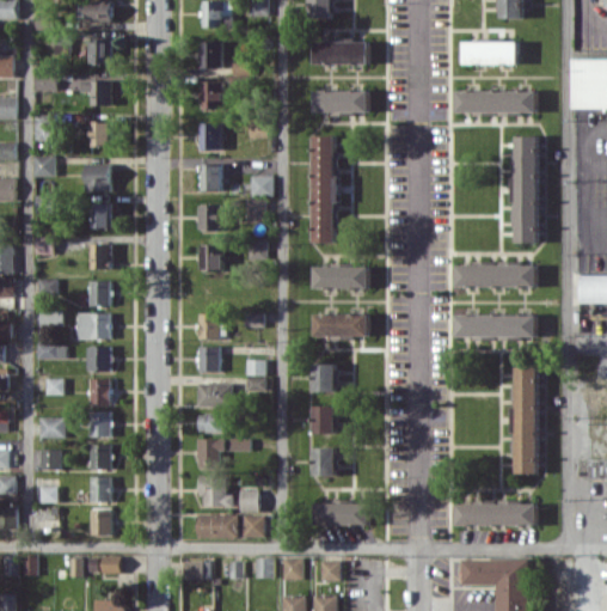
[(14,0),(0,0),(0,19),(16,19),(14,0)]
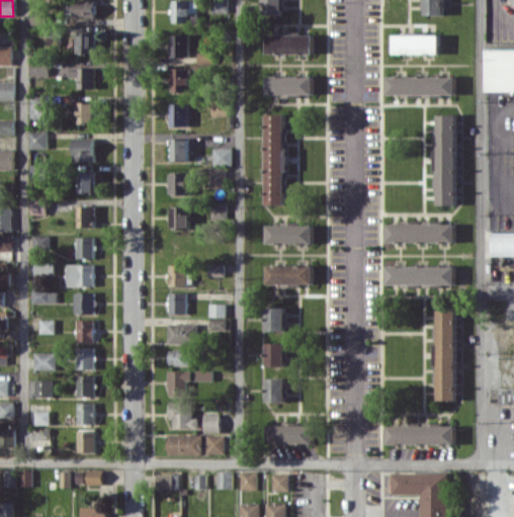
[(196,1),(170,0),(169,22),(195,23),(196,1)]
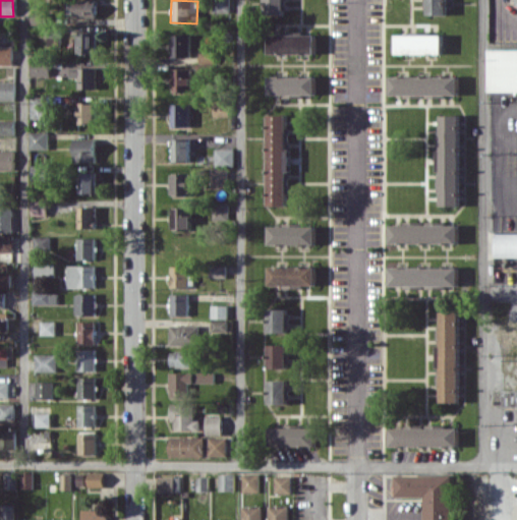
[(227,0),(210,0),(211,13),(227,13),(227,0)]
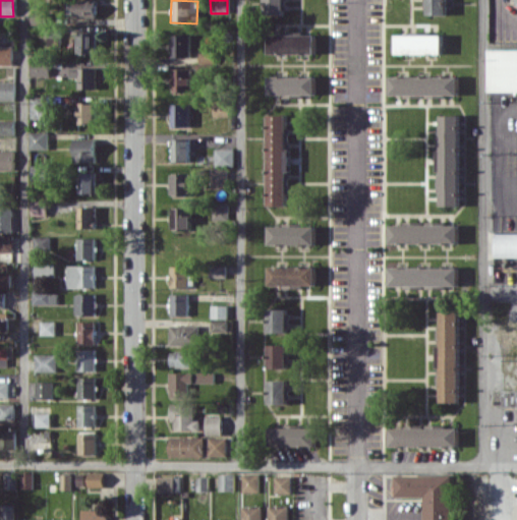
[(280,0),(261,0),(262,15),(281,15),(280,0)]
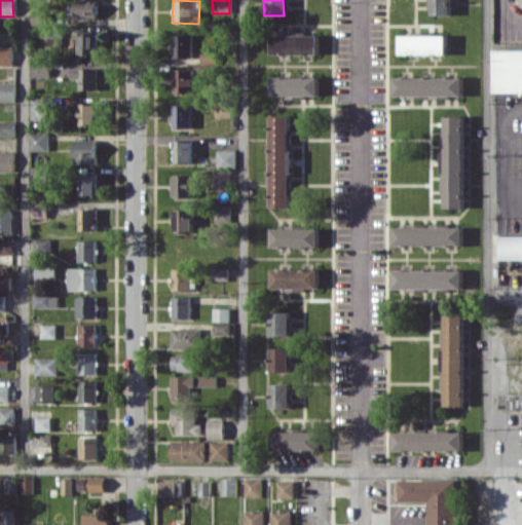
[(447,16),(447,0),(429,0),(429,15),(447,16)]
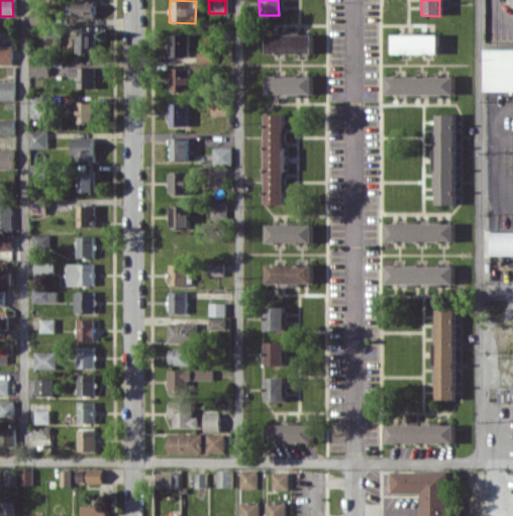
[(64,19),(93,18),(93,2),(64,3),(64,19)]
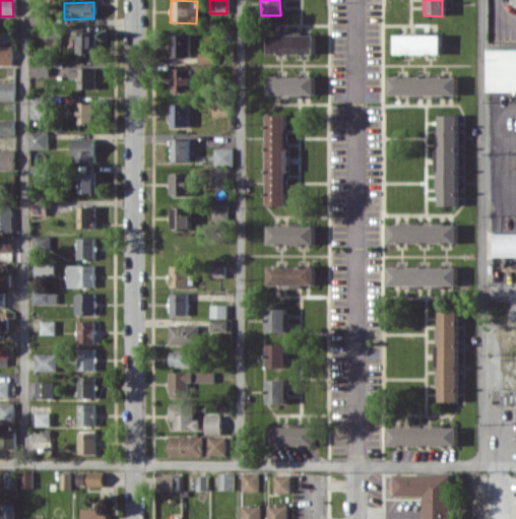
[(76,55),(93,54),(93,33),(75,34),(76,55)]
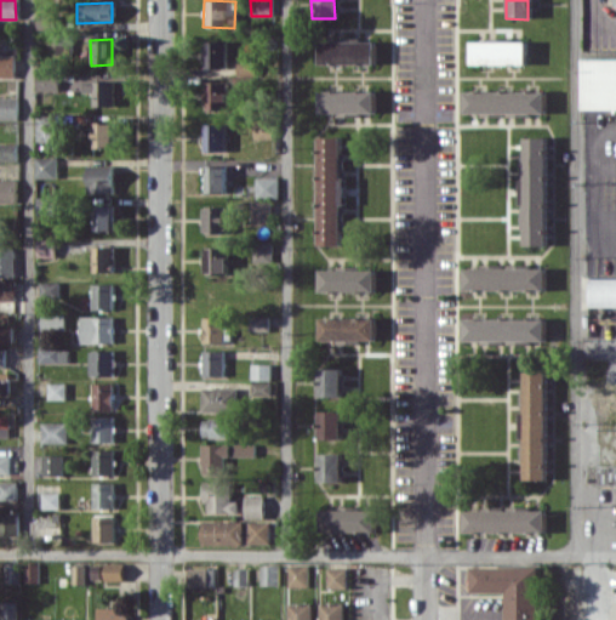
[(223,41),(201,41),(203,69),(223,69),(223,41)]
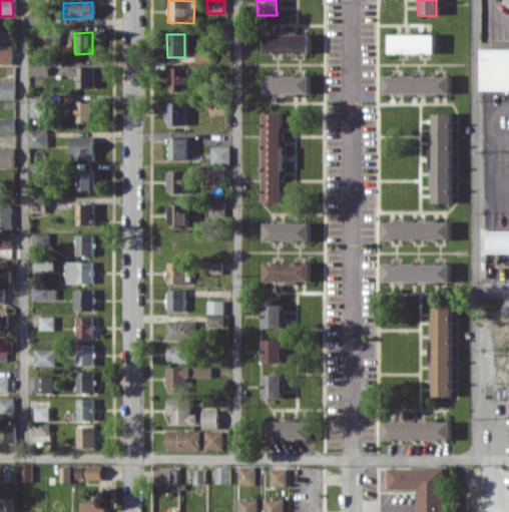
[(308,35),(263,35),(262,53),(307,54),(308,35)]
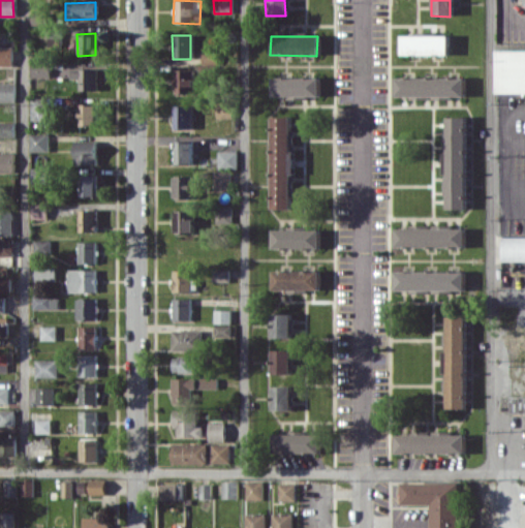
[(399,56),(446,56),(446,36),(399,36),(399,56)]
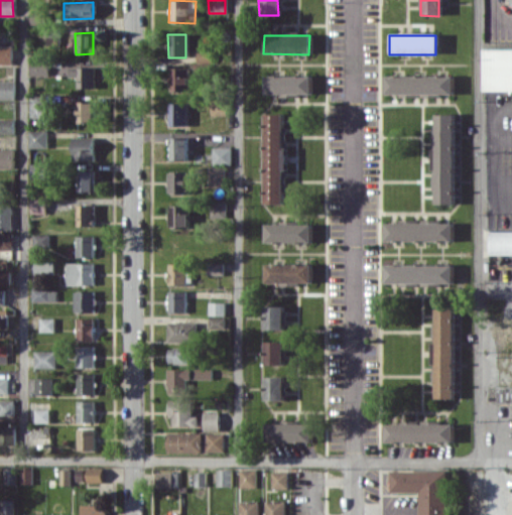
[(0,65),(10,66),(11,47),(0,46),(0,65)]
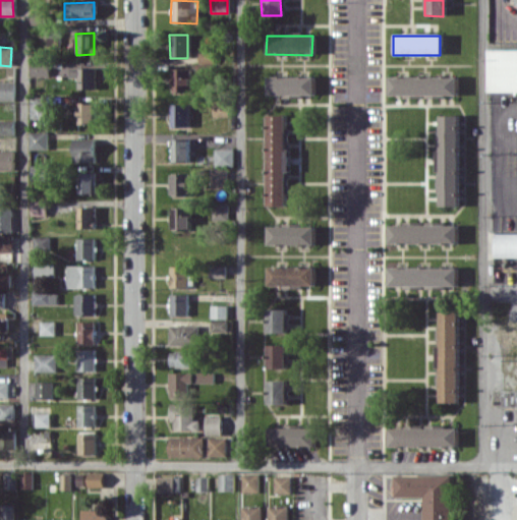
[(516,50),(486,50),(485,92),(516,92),(516,50)]
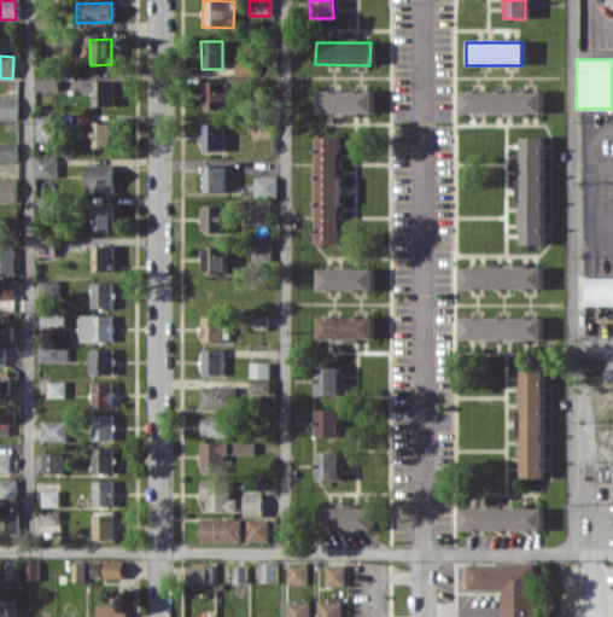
[(34,92),(56,91),(54,74),(34,75),(34,92)]
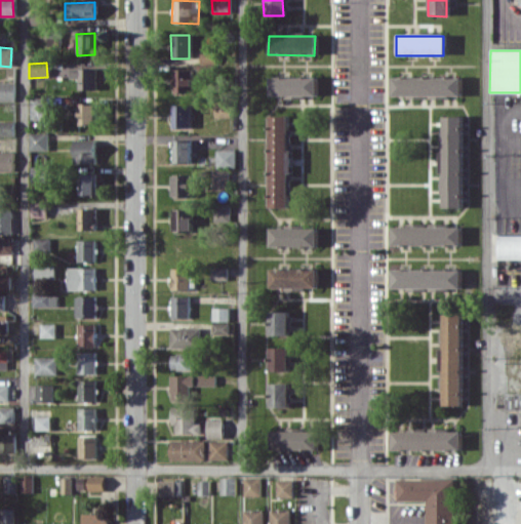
[(94,69),(68,69),(68,79),(76,79),(76,90),(93,90),(94,69)]
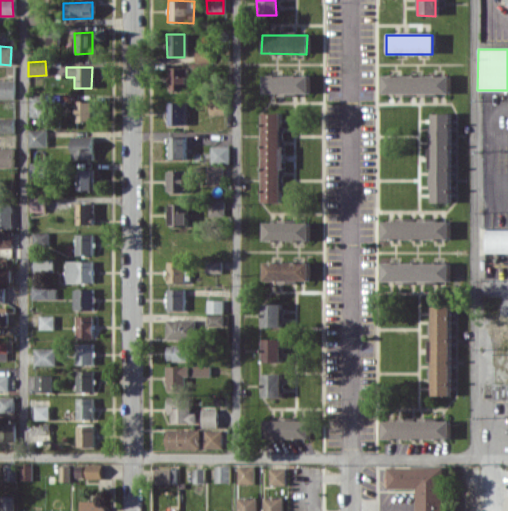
[(167,91),(186,91),(185,69),(167,69),(167,91)]
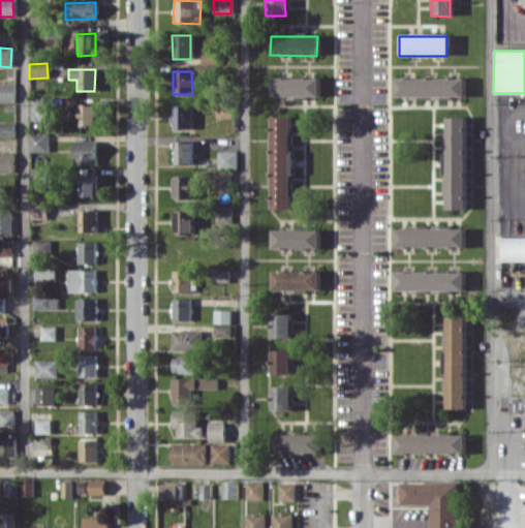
[(270,79),(270,98),(317,98),(317,78),(270,79)]
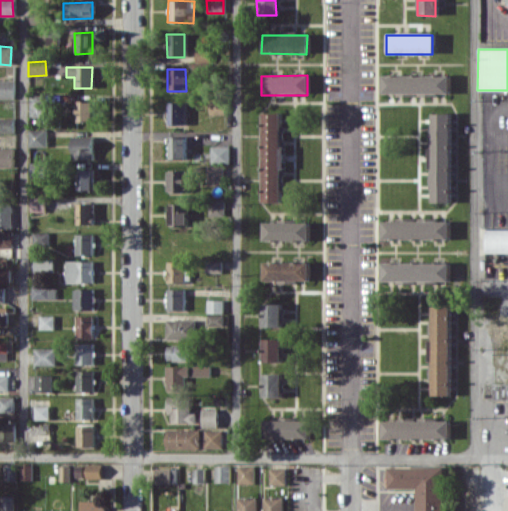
[(447,76),(380,75),(380,95),(447,95),(447,76)]
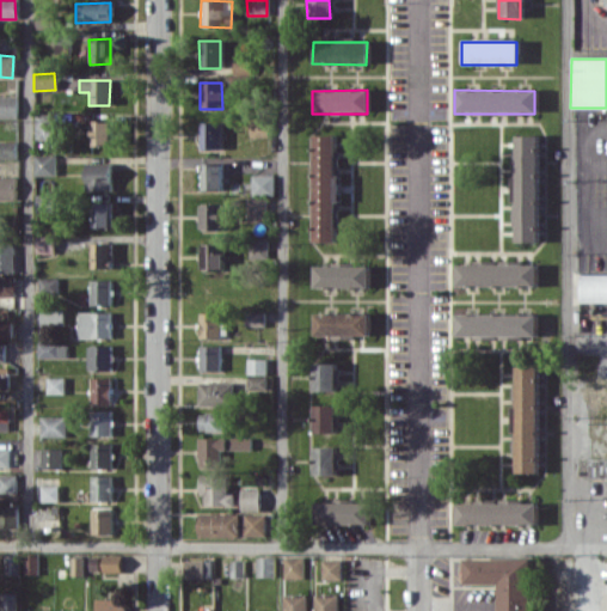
[(0,118),(14,120),(14,97),(0,96),(0,118)]
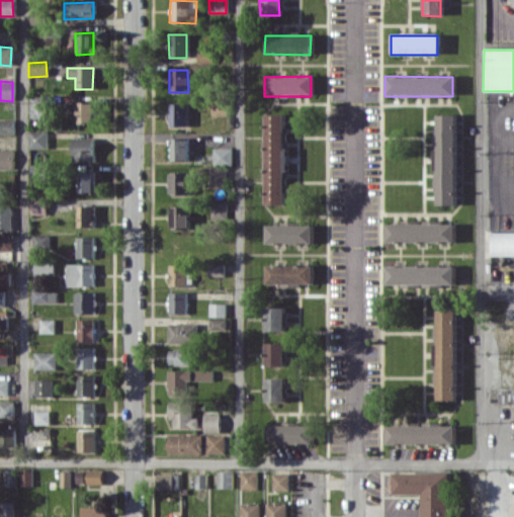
[(46,97),(28,96),(27,119),(45,119),(46,97)]
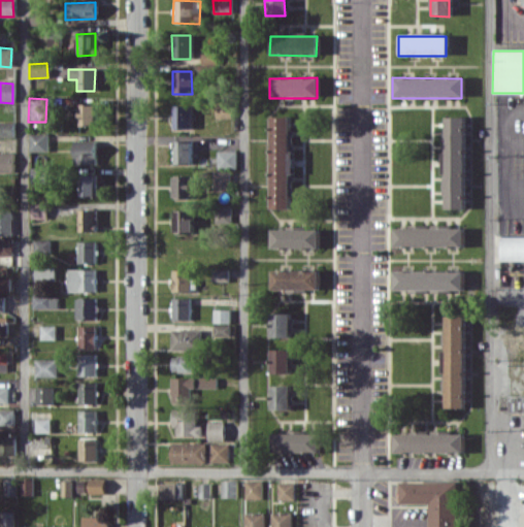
[(214,119),(230,119),(229,102),(214,103),(214,119)]
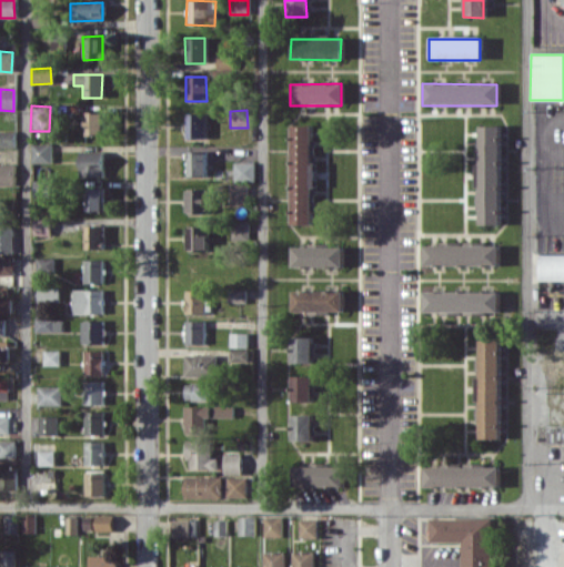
[(82,135),(101,135),(101,112),(82,112),(82,135)]
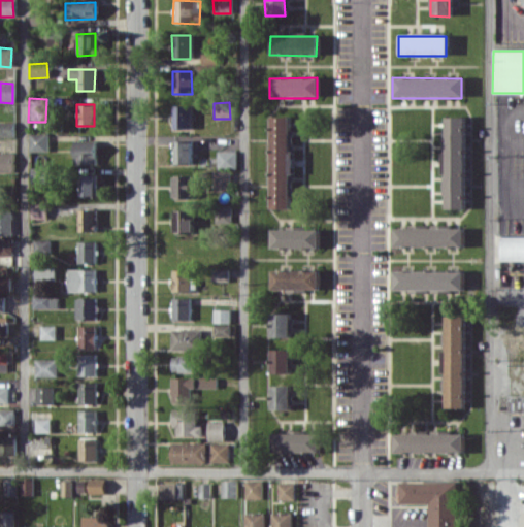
[(190,129),(190,106),(171,106),(171,129),(190,129)]
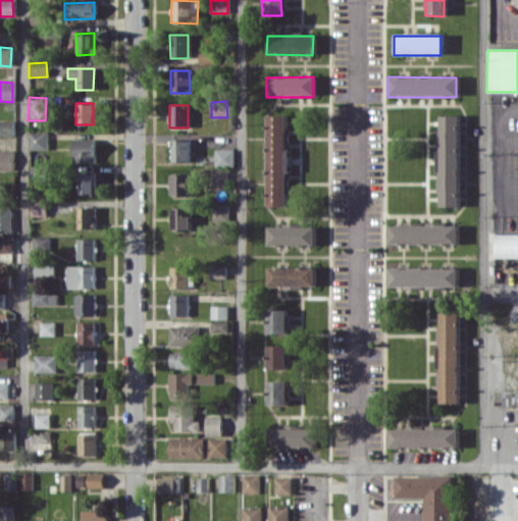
[(285,116),(267,115),(266,207),(285,207),(285,173),(288,173),(288,151),(285,151),(285,116)]
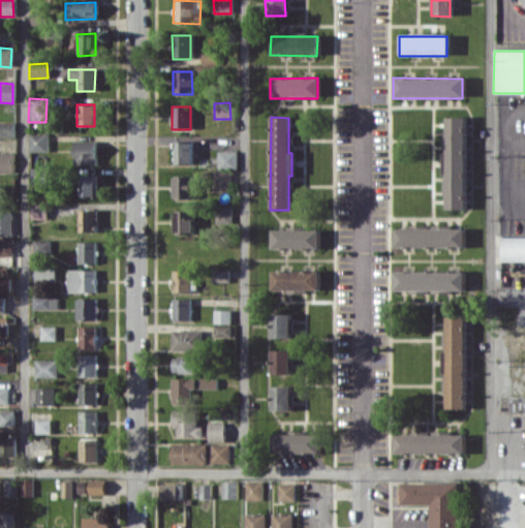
[(463,117),(442,118),(443,210),(464,210),(463,117)]
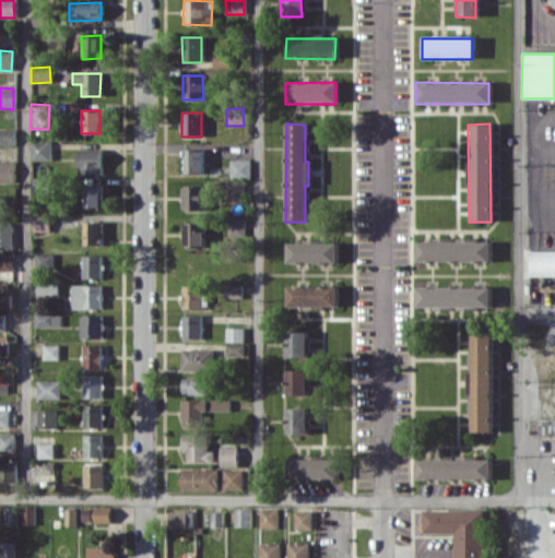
[(13,130),(0,130),(0,145),(12,145),(13,130)]
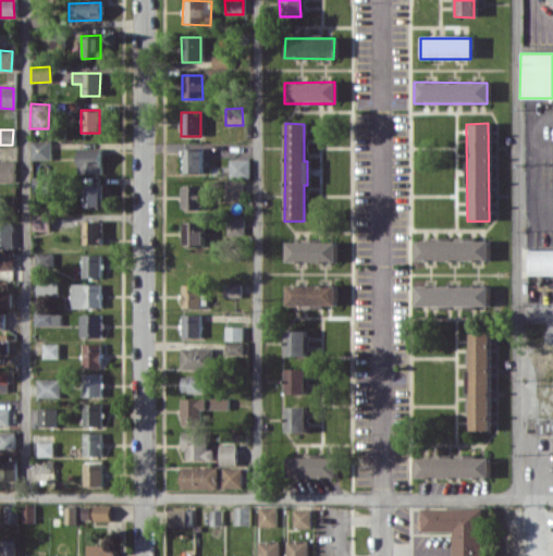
[(48,161),(49,141),(31,141),(29,160),(48,161)]
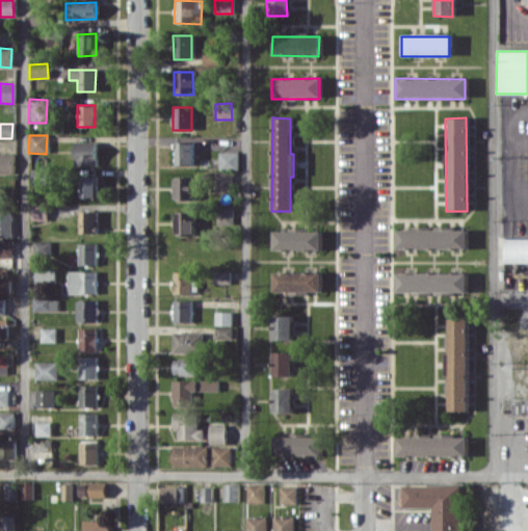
[(96,166),(96,142),(74,142),(73,166),(96,166)]
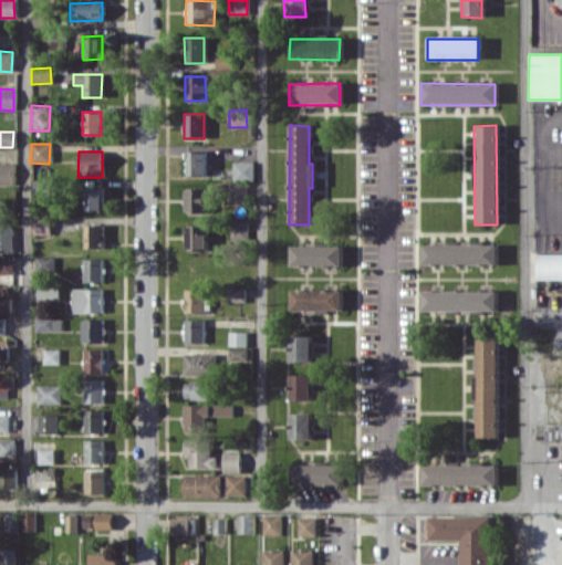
[(204,152),(185,152),(185,177),(205,176),(204,152)]
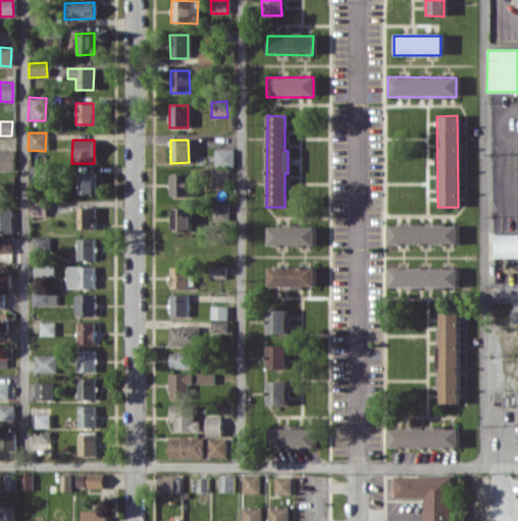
[(231,150),(213,150),(213,166),(231,166),(231,150)]
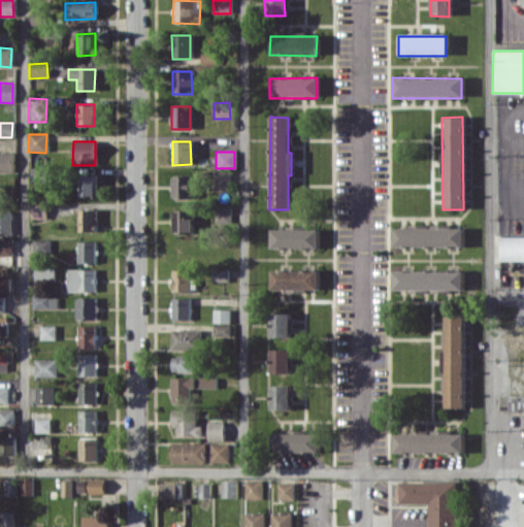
[(0,172),(12,172),(11,153),(0,153),(0,172)]
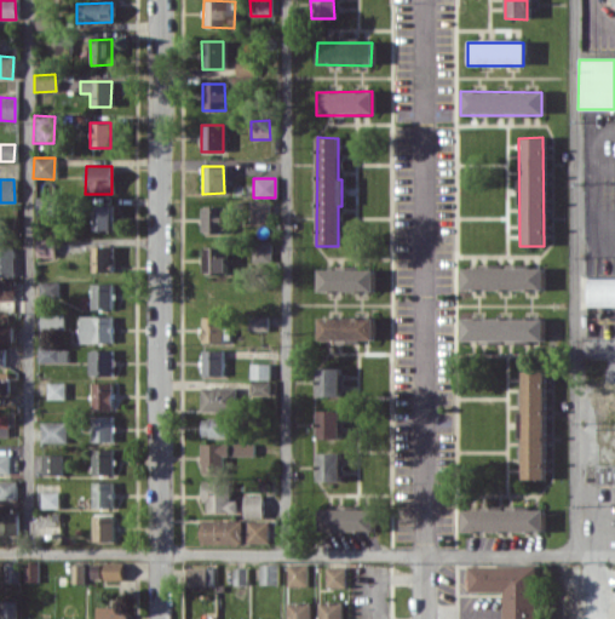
[(35,216),(53,215),(53,198),(35,198),(35,216)]
